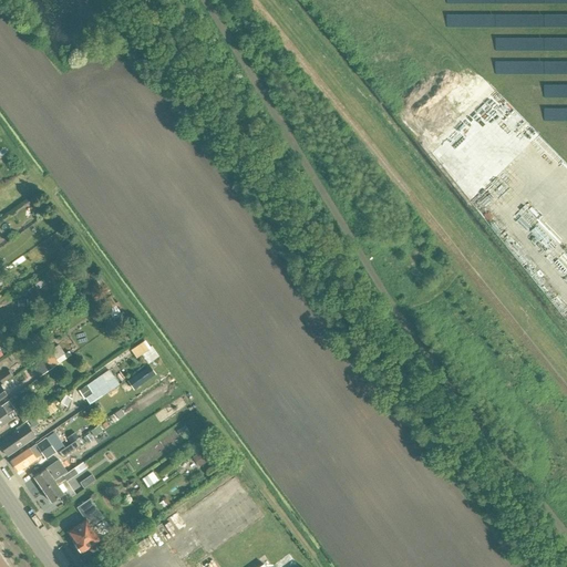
[(89,278),(100,296),(107,290),(96,272),(89,278)]
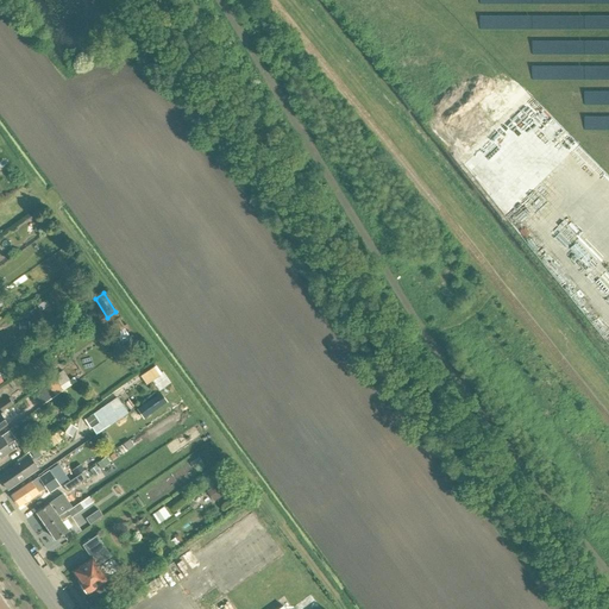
[(43,319),(35,307),(29,312),(38,322),(43,319)]
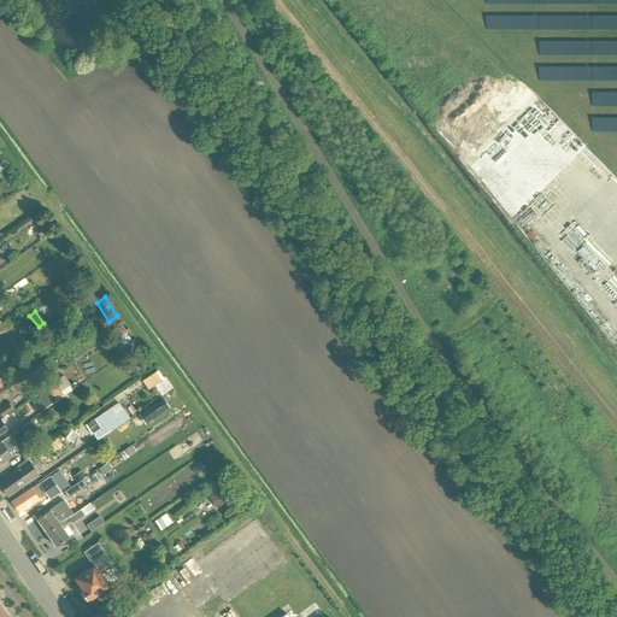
[(124,329),(118,321),(106,329),(112,339),(128,329),(127,328),(124,329)]
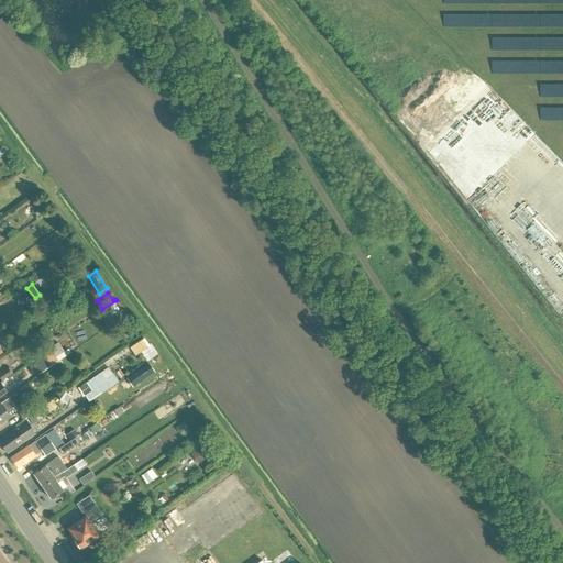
[(100,311),(106,319),(118,310),(113,302),(100,311)]
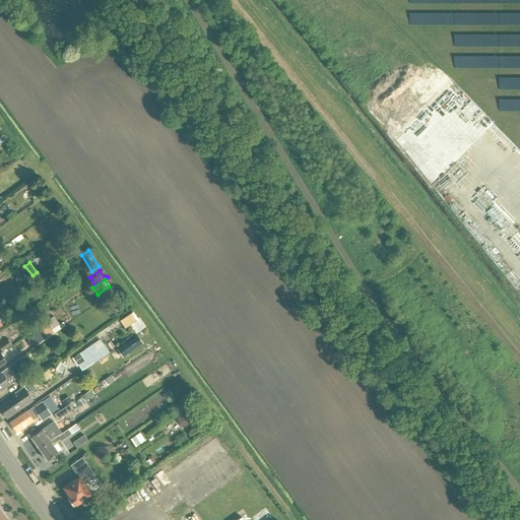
[(127,323),(134,333),(140,329),(141,330),(145,327),(144,326),(137,316),(136,317),(133,313),(123,320),(126,324),(127,323)]
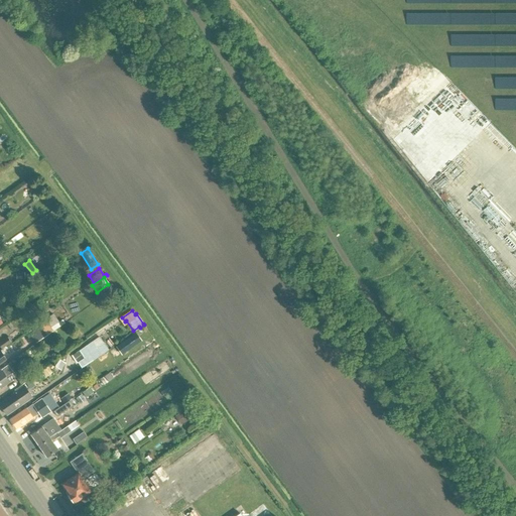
[(31,329),(39,340),(63,323),(60,318),(57,321),(52,313),(44,318),(44,319),(31,329)]
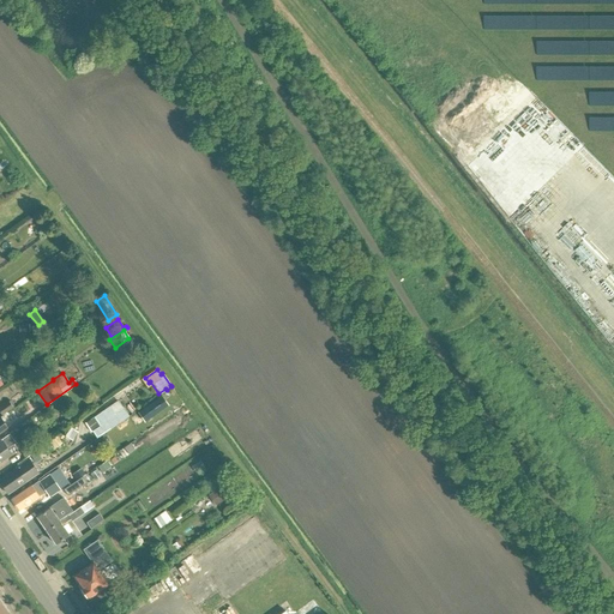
[(138,414),(145,422),(168,405),(162,397),(138,414)]
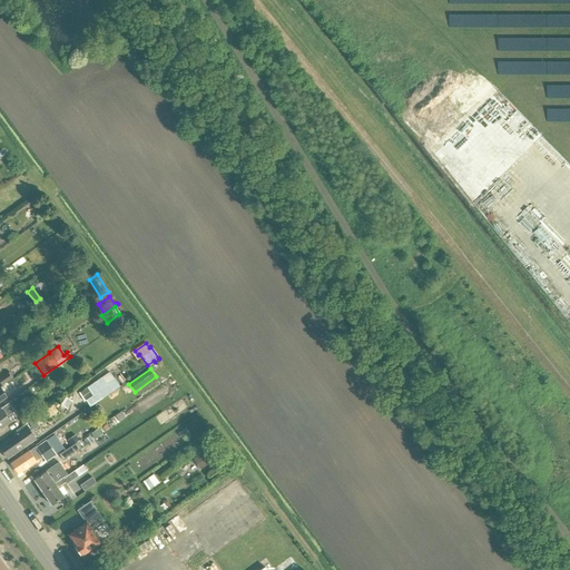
[(84,400),(88,406),(119,386),(108,371),(77,393),(82,401),(84,400)]
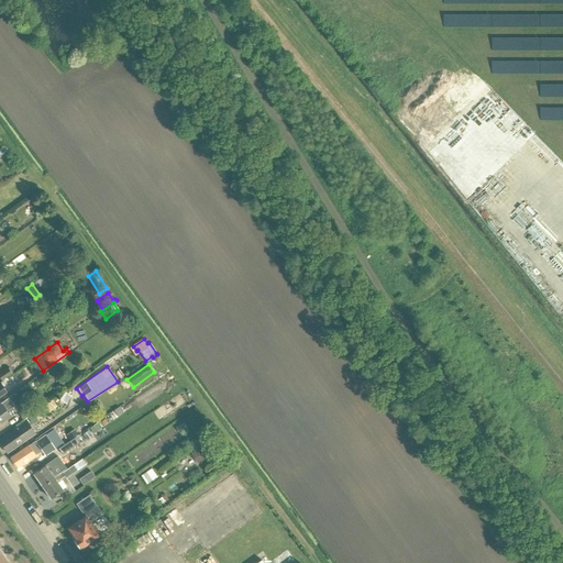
[(0,374),(0,378),(2,382),(12,375),(9,370),(0,374)]
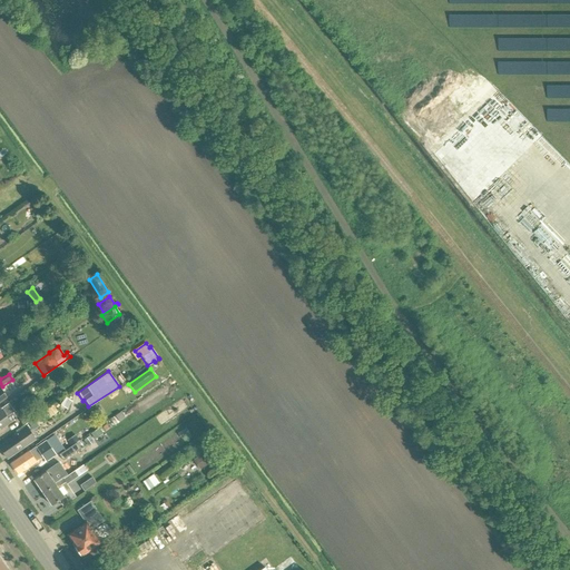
[(60,405),(66,409),(71,401),(65,396),(60,405)]
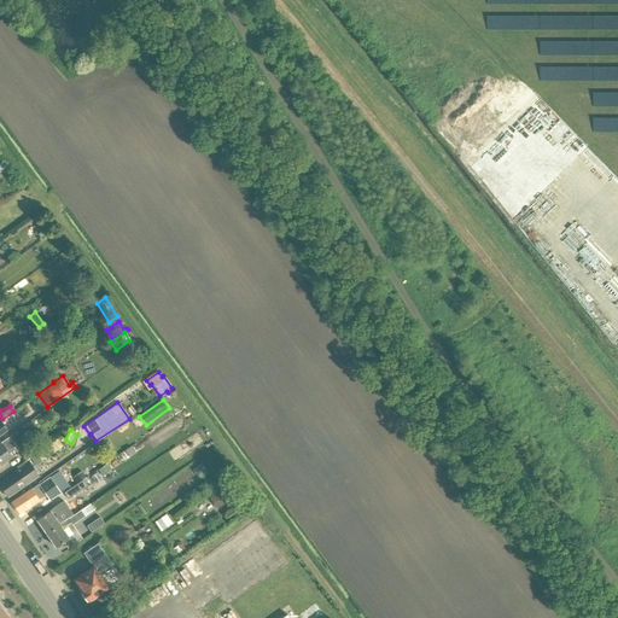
[(180,445),(186,454),(203,442),(197,433),(180,445)]
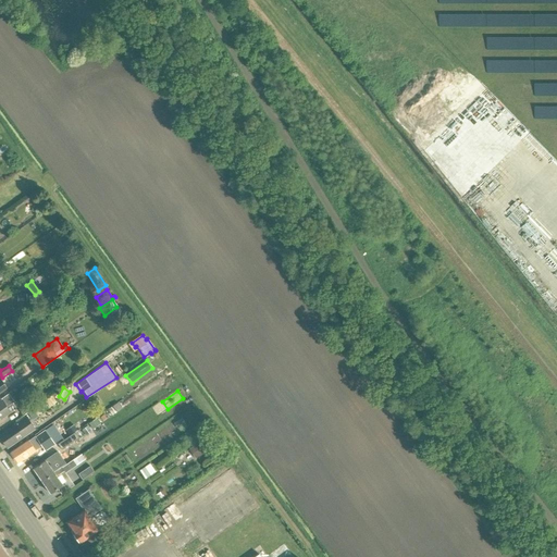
[(0,399),(0,420),(11,412),(8,408),(14,403),(9,395),(2,399),(1,399),(0,399)]
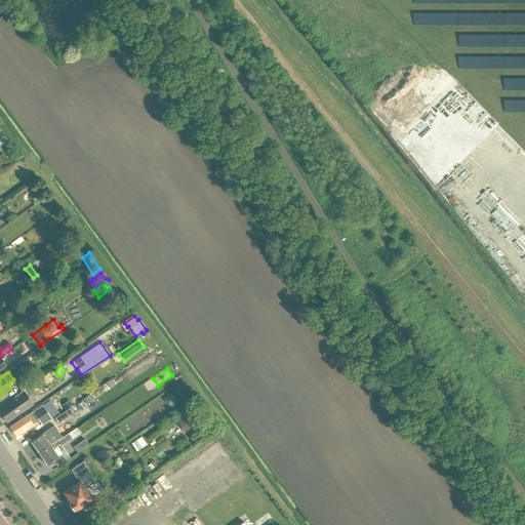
[(102,387),(106,393),(117,385),(114,378),(102,387)]
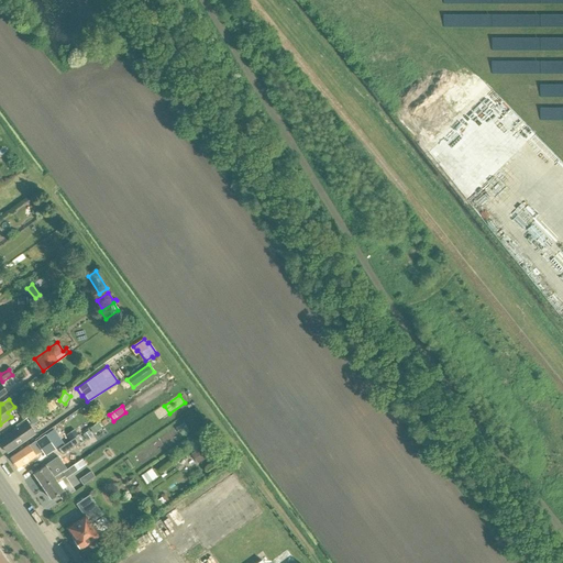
[(28,408),(19,415),(23,420),(32,415),(28,408)]
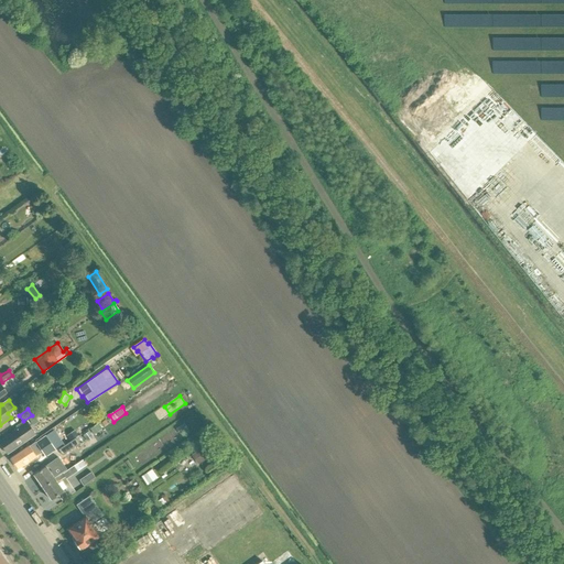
[(14,431),(0,441),(0,443),(8,454),(23,443),(23,442),(34,434),(26,422),(14,430),(14,431)]
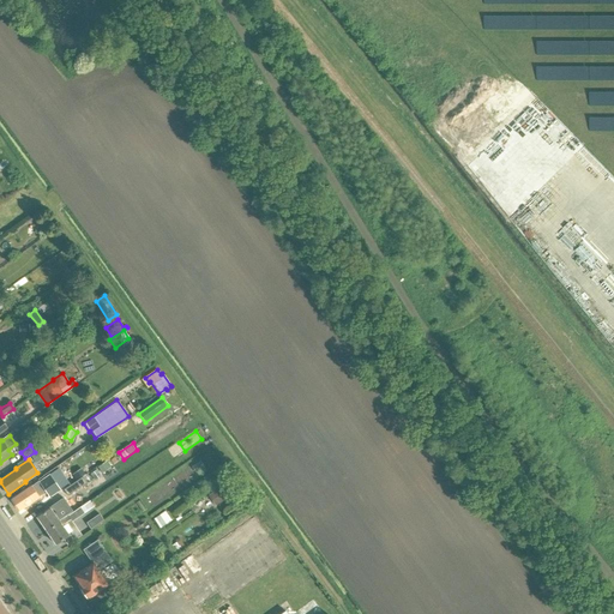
[(107,462),(98,468),(102,474),(112,468),(107,462)]
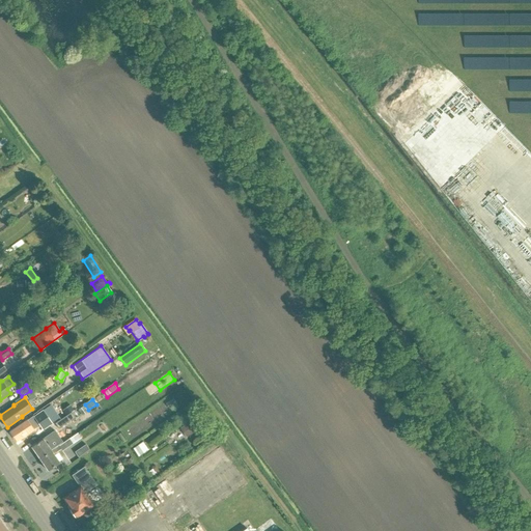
[(63,411),(66,415),(74,411),(71,406),(63,411)]
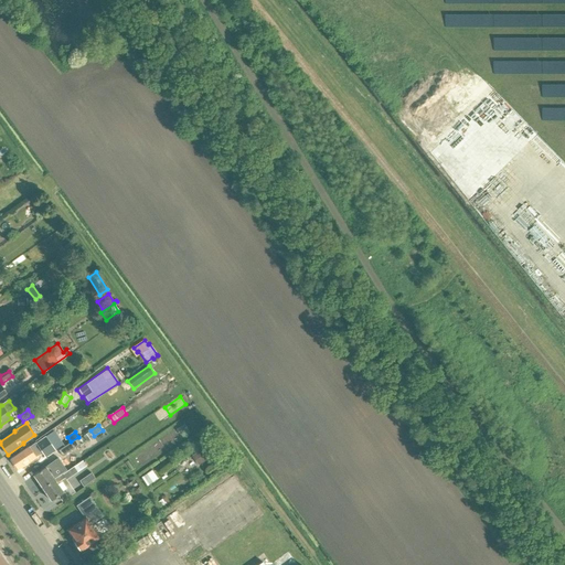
[(84,436),(88,443),(94,439),(89,433),(84,436)]
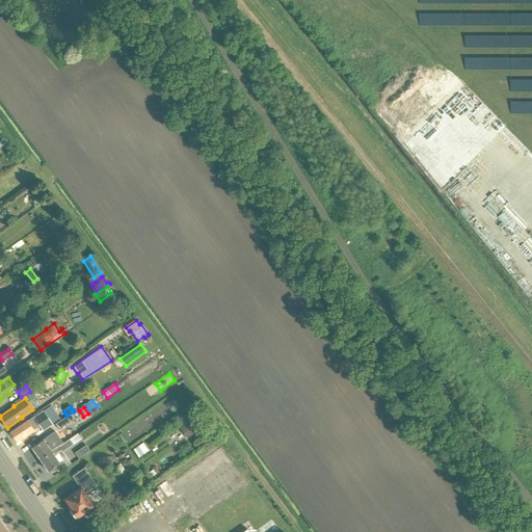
[(44,411),(34,418),(37,422),(37,423),(43,431),(52,425),(44,411)]
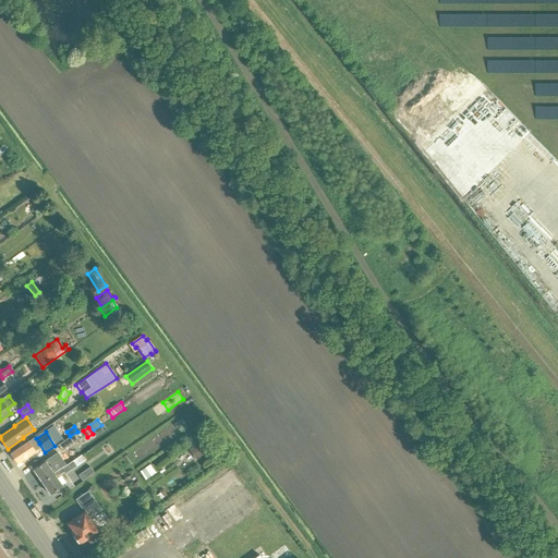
[(75,434),(58,446),(62,451),(80,439),(75,434)]
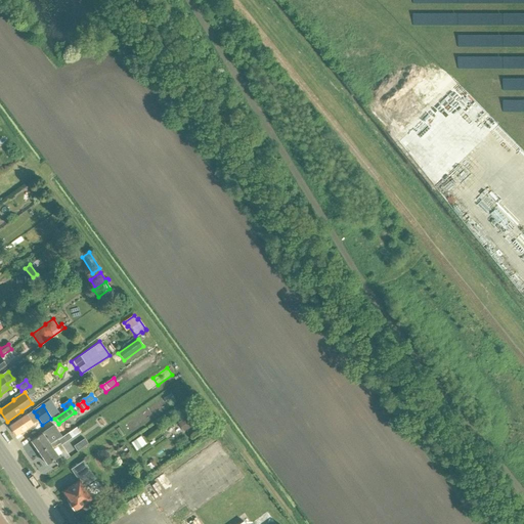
[(33,410),(10,427),(16,436),(33,425),(31,422),(37,417),(37,416),(34,411),(33,410)]
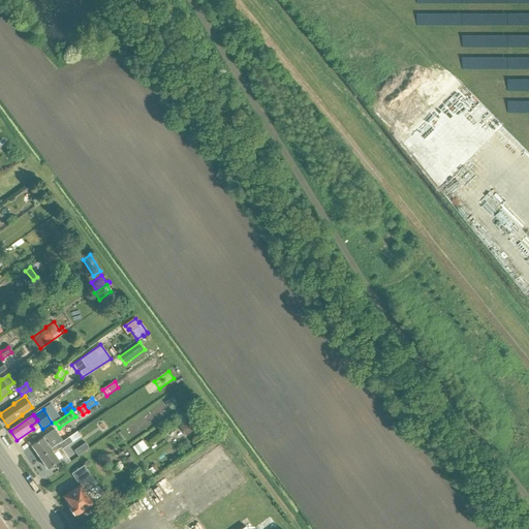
[(194,430),(188,421),(179,427),(185,436),(194,430)]
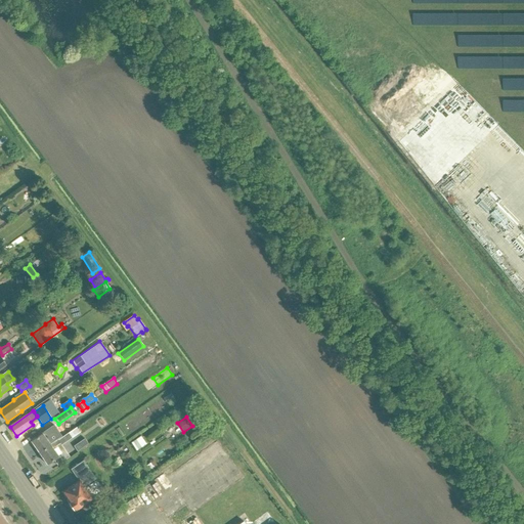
[(43,434),(32,442),(40,453),(59,440),(58,439),(50,444),(46,437),(53,432),(51,428),(43,434)]
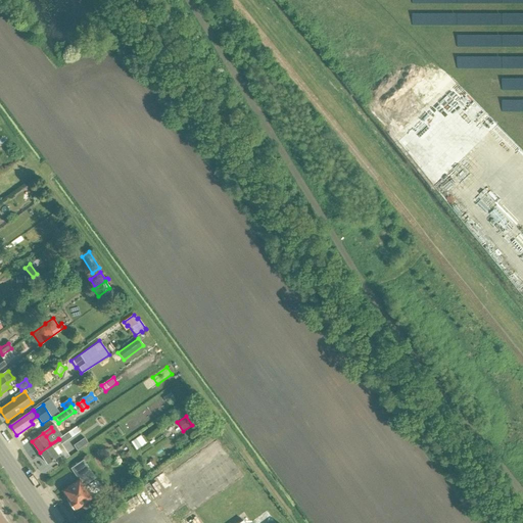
[(77,427),(68,432),(69,432),(73,437),(80,432),(77,427)]
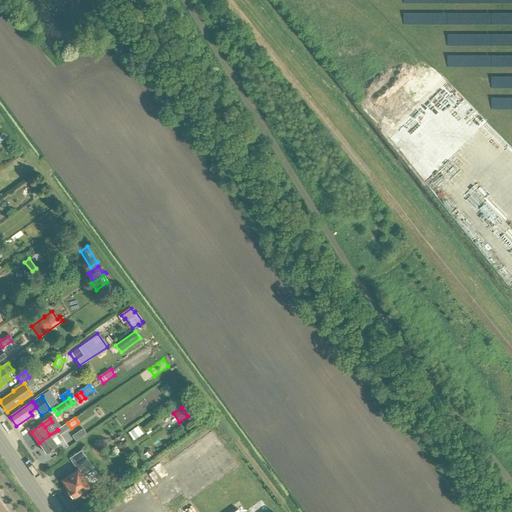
[(58,430),(39,443),(47,454),(58,446),(52,439),(59,434),(61,435),(71,428),(68,423),(58,430)]
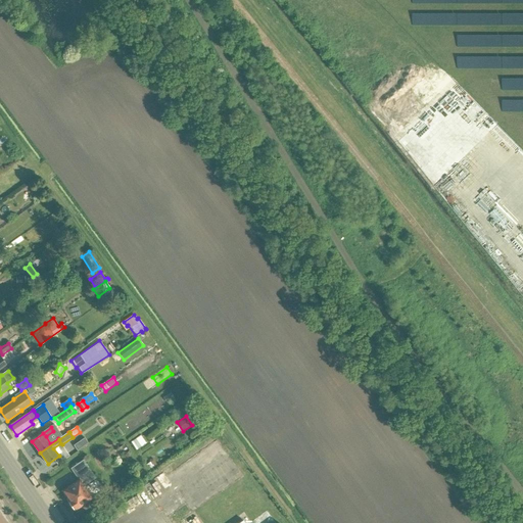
[(131,442),(136,449),(146,442),(141,435),(131,442)]
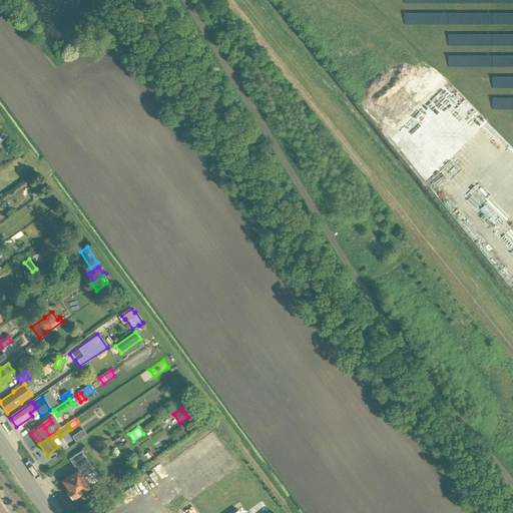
[(83,430),(72,437),(76,443),(87,436),(83,430)]
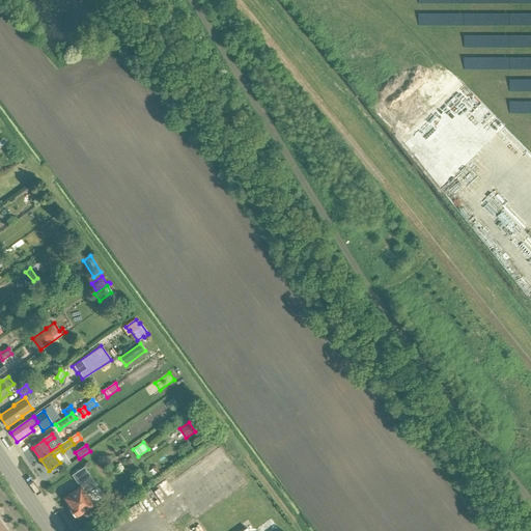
[(70,512),(73,516),(75,516),(77,519),(93,506),(85,495),(96,485),(84,468),(73,476),(80,487),(64,499),(72,509),(71,509),(71,510),(70,512)]
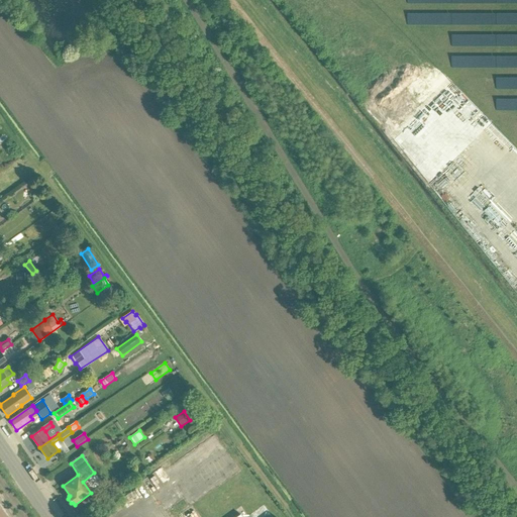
[(133,490),(116,500),(120,508),(137,497),(133,490)]
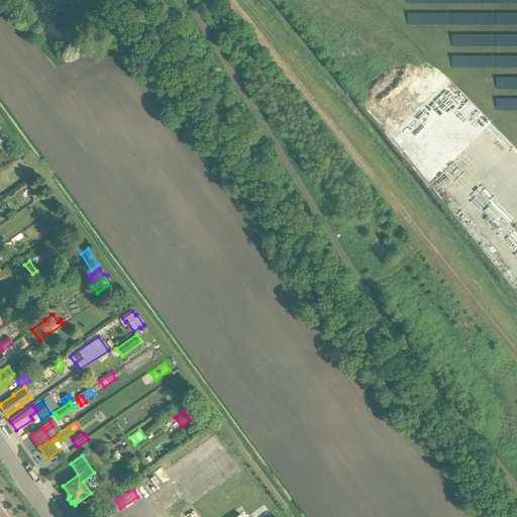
[(91,516),(105,516),(113,513),(107,503),(89,513),(91,516)]
